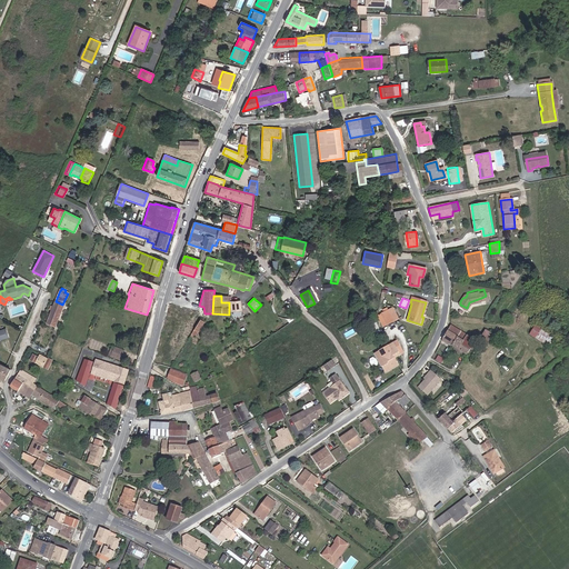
[(241,300),(230,301),(231,311),(241,311),(241,300)]
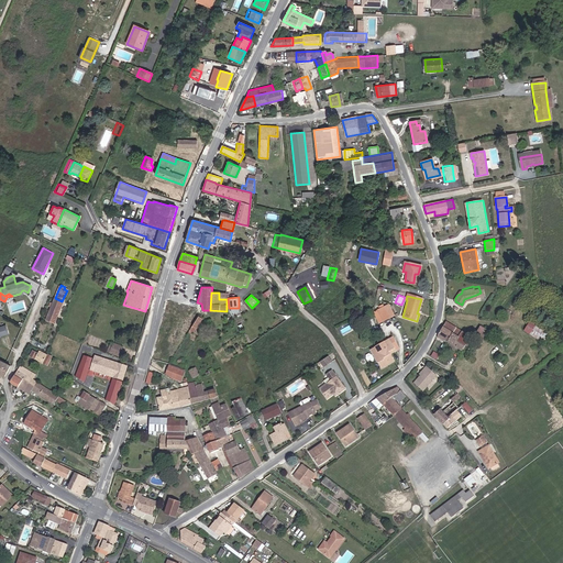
[(64,302),(62,301),(55,298),(54,298),(45,320),(55,324),(64,302)]
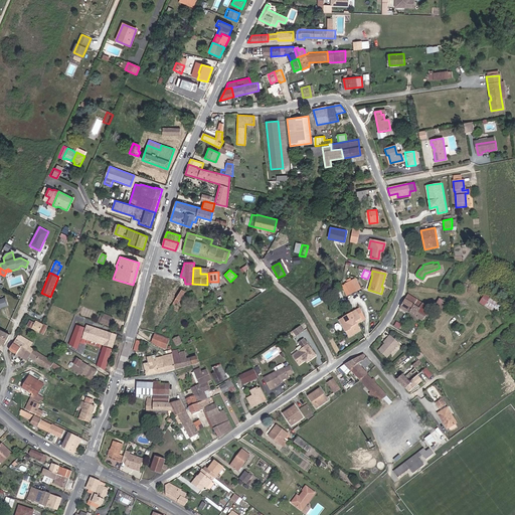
[(154,274),(151,286),(162,289),(159,299),(172,303),(181,289),(183,287),(181,282),(154,274)]
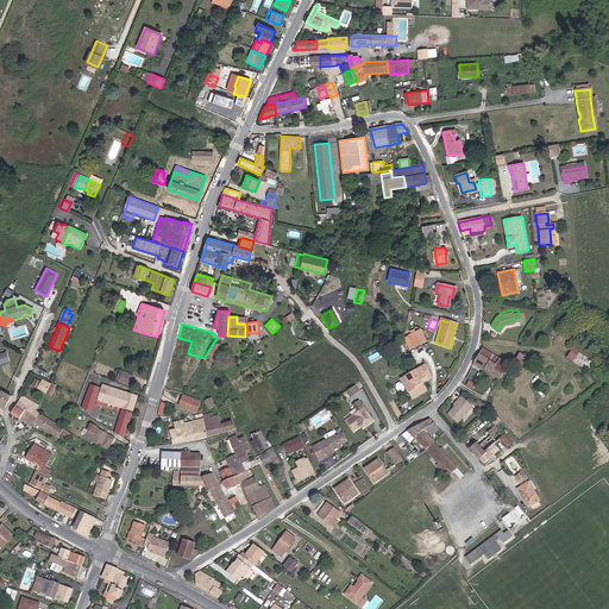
[(428,340),(424,331),(416,334),(421,344),(428,340)]
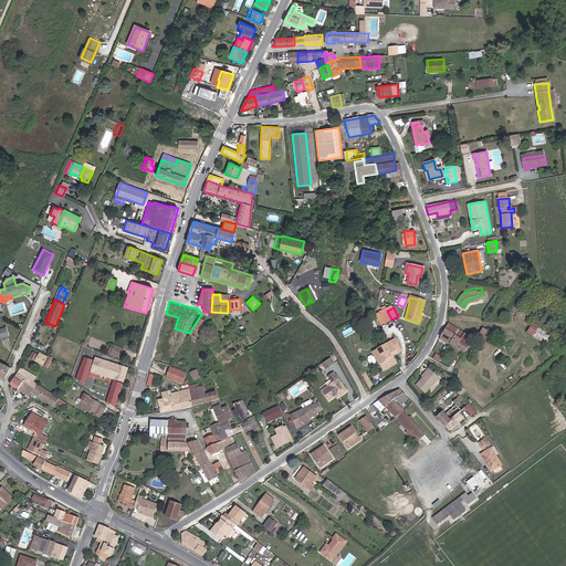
[(384,323),(391,320),(387,311),(386,308),(379,313),(384,323)]
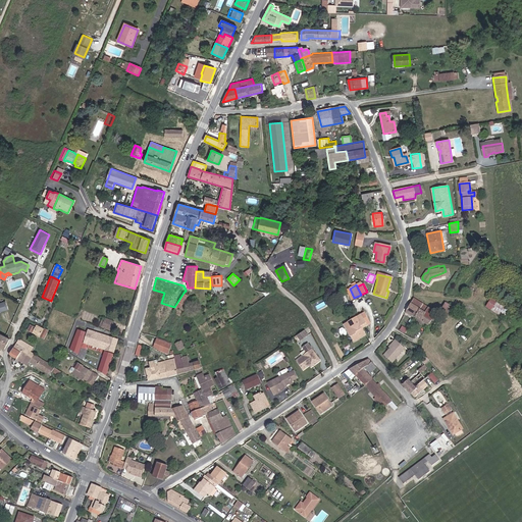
[(354,298),(350,289),(346,290),(351,300),(354,298)]
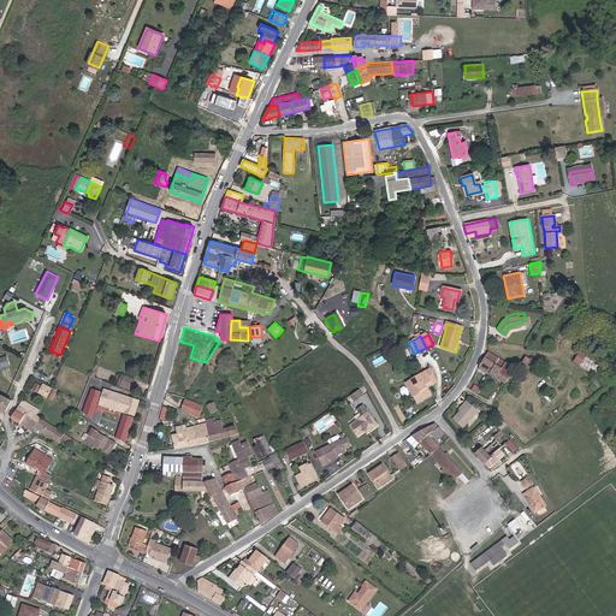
[(194,345),(181,342),(177,354),(190,357),(194,345)]
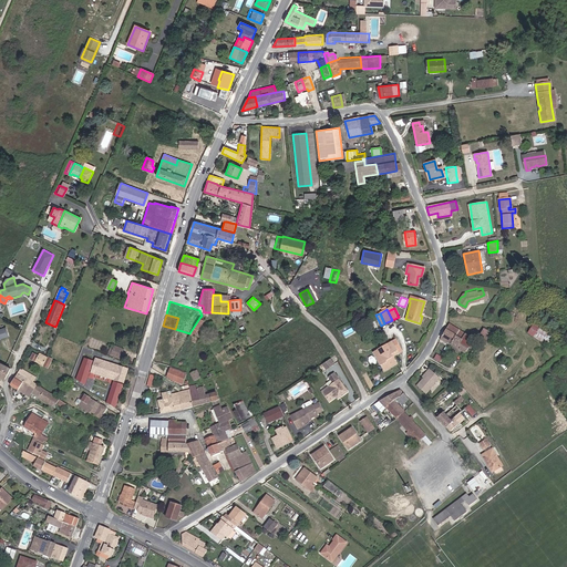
[(199,318),(189,333),(194,336),(197,329),(198,330),(204,320),(199,318)]
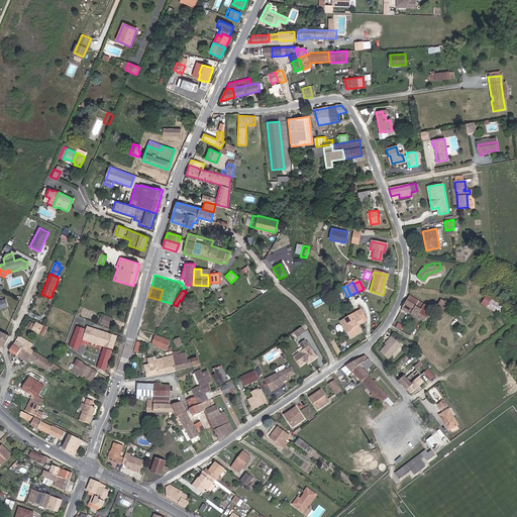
[(504,307),(484,295),(479,303),(499,315),(504,307)]
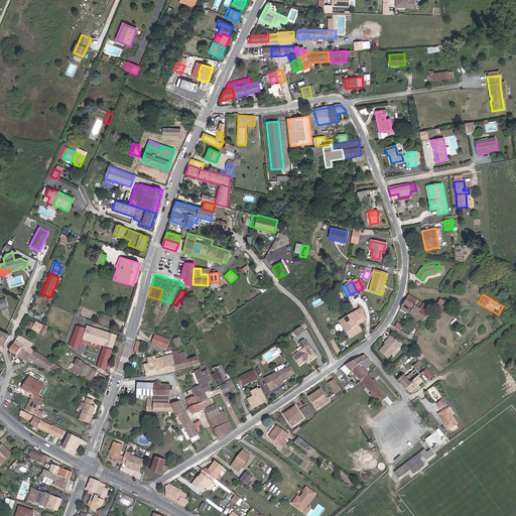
[(409,295),(401,307),(422,321),(430,308),(409,295)]
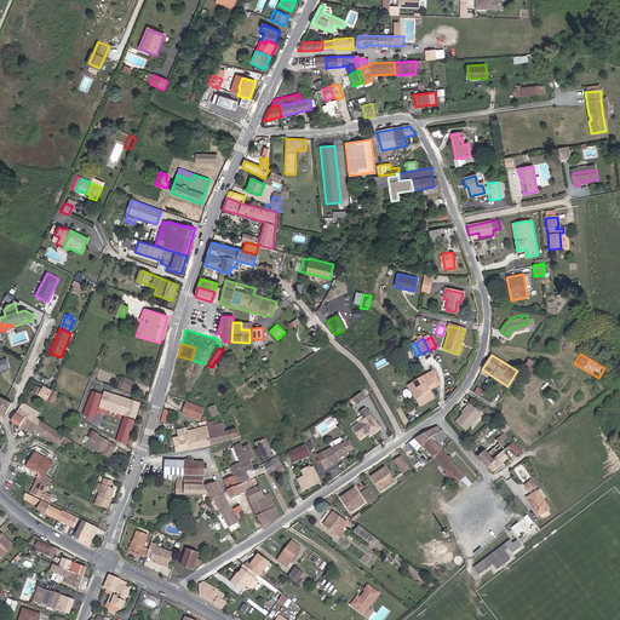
[(532,374),(538,365),(529,359),(523,368),(532,374)]
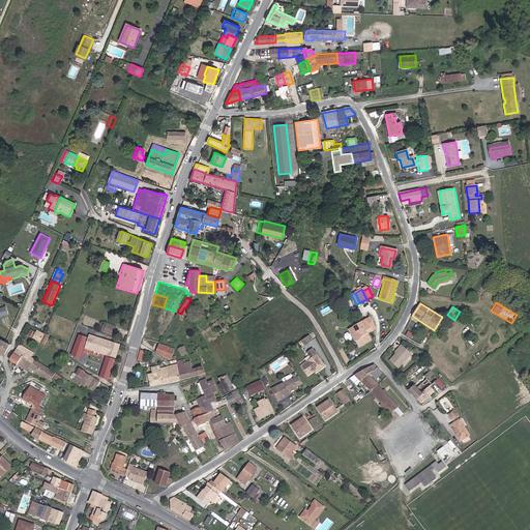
[(364,331),(371,328),(365,319),(348,329),(358,347),(371,341),(366,334),(364,331)]
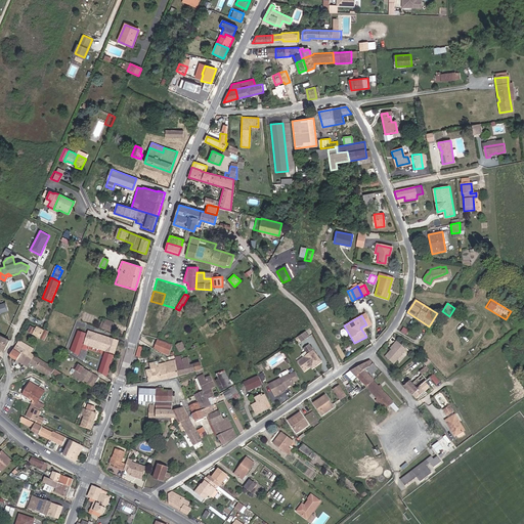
[(101,330),(111,334),(115,323),(104,319),(101,330)]
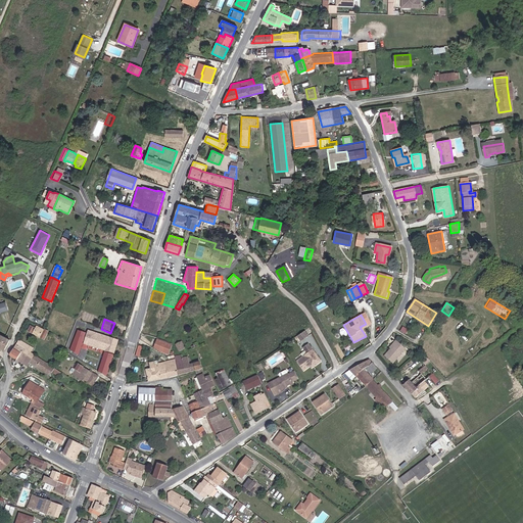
[(49,332),(44,329),(44,330),(36,326),(35,328),(30,326),(27,331),(44,340),(49,332)]
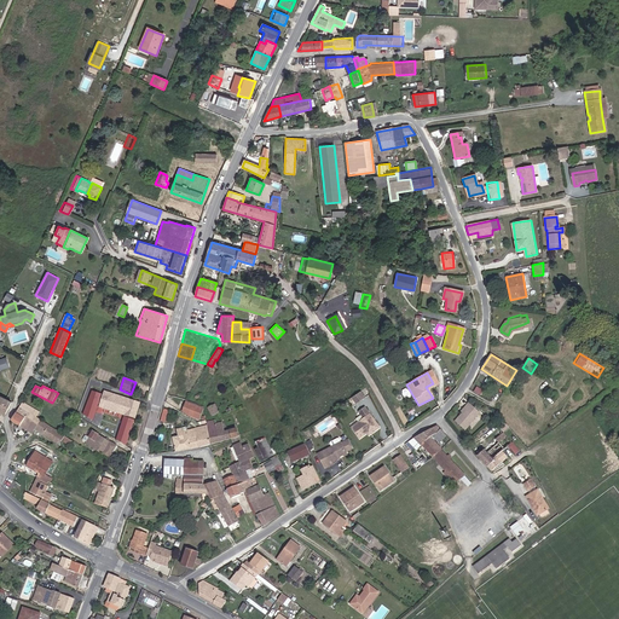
[(86,388),(80,405),(79,408),(87,410),(94,392),(86,388)]
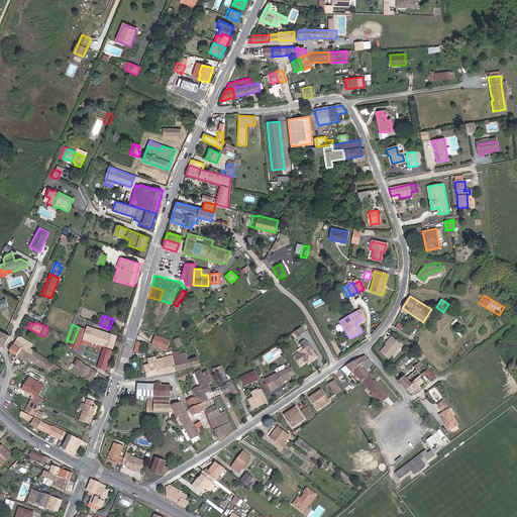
[(301,326),(293,332),(297,337),(305,332),(301,326)]
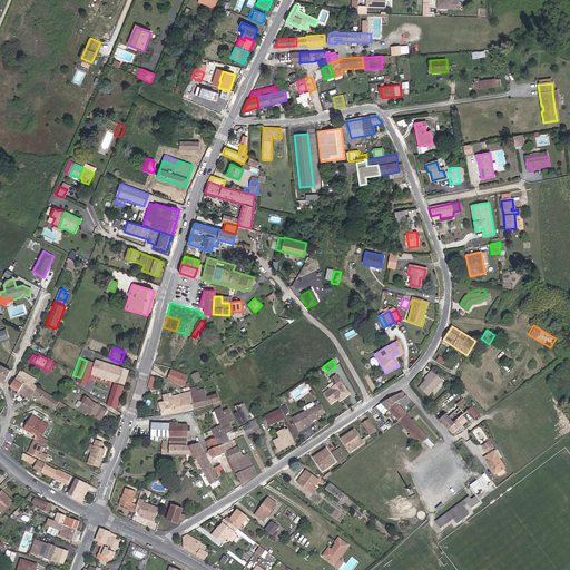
[(100,397),(99,401),(106,404),(117,408),(128,372),(96,362),(91,374),(116,383),(114,392),(109,391),(107,400),(100,397)]
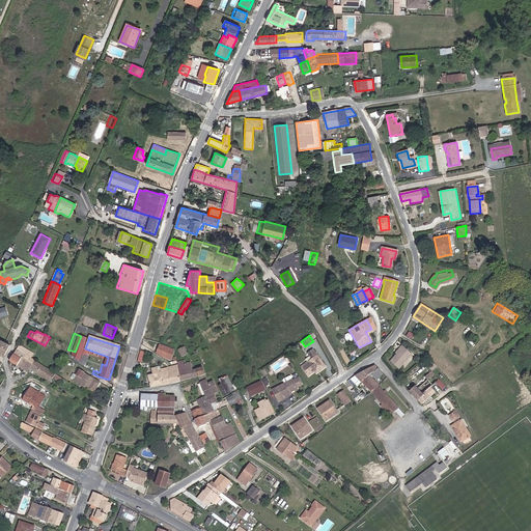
[(9,345),(0,339),(0,353),(4,356),(9,345)]
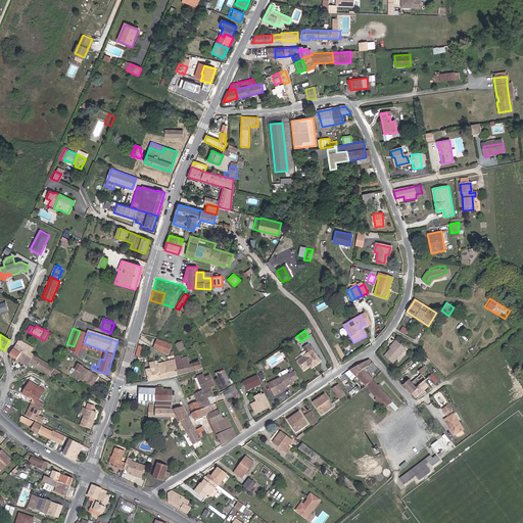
[(18,339),(15,343),(26,350),(22,355),(27,358),(31,352),(33,347),(18,339)]
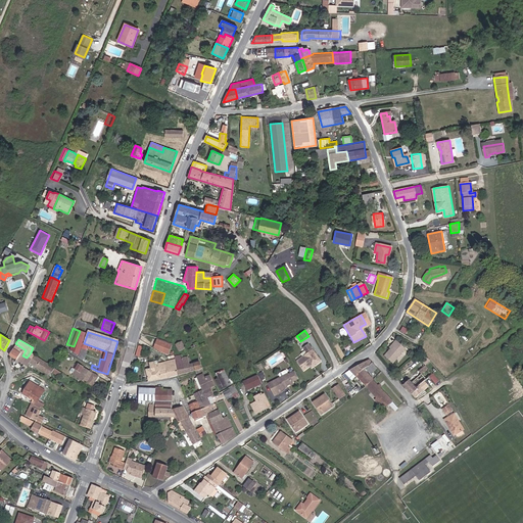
[(157,339),(155,345),(161,347),(170,350),(172,344),(157,339)]
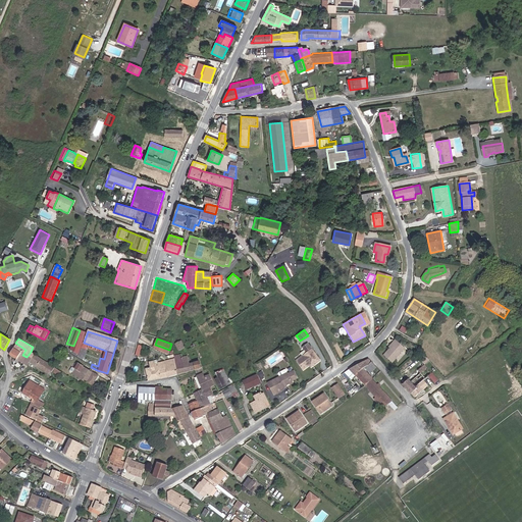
[(393,362),(406,348),(396,340),(394,343),(395,344),(390,348),(387,352),(390,355),(387,358),(393,362)]
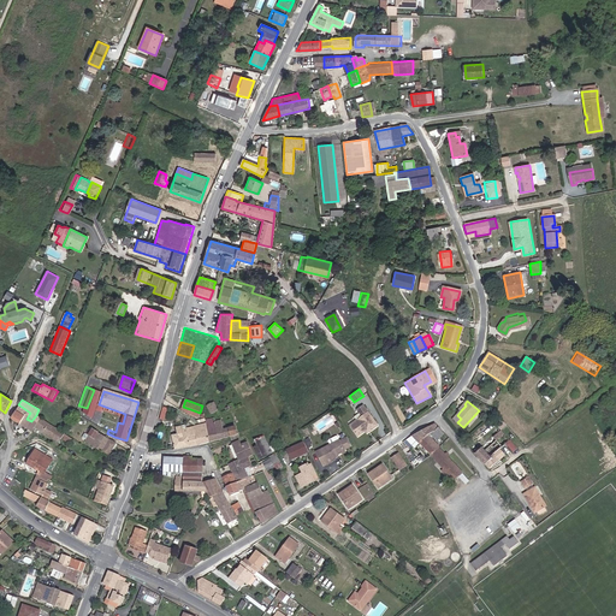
[(219,409),(214,402),(206,406),(211,414),(219,409)]
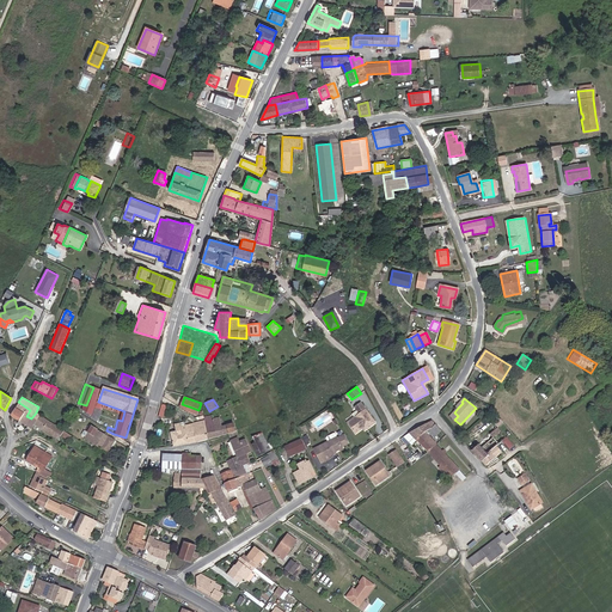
[(30,410),(18,402),(10,417),(31,429),(34,426),(40,415),(36,412),(31,418),(26,416),(30,410)]
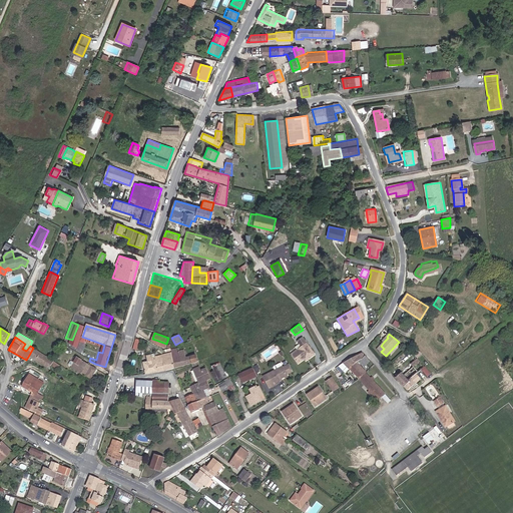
[(299,364),(303,361),(306,359),(308,362),(315,357),(302,339),(299,342),(300,343),(301,342),(304,347),(293,354),(296,359),(299,364)]
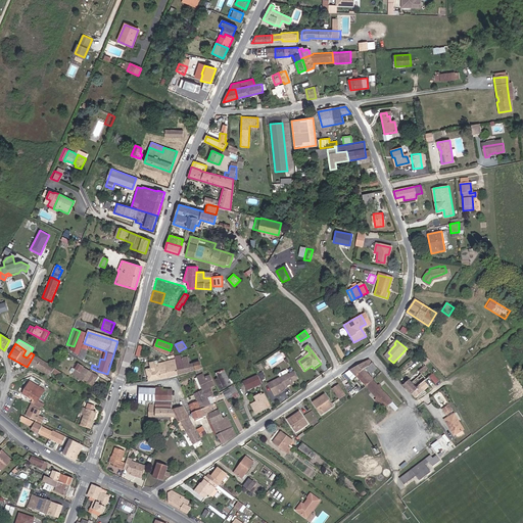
[(57,379),(61,373),(56,369),(34,354),(29,364),(55,379),(56,378),(57,379)]
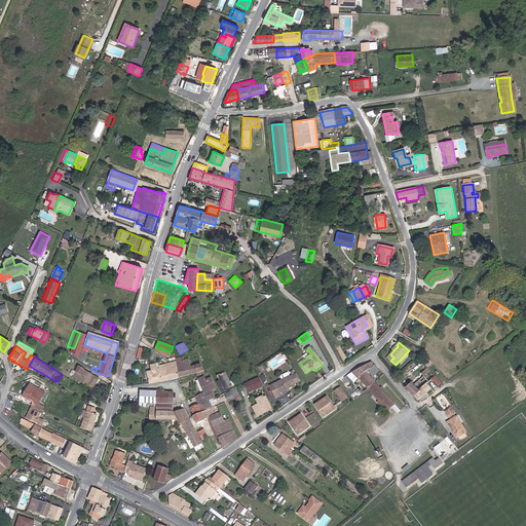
[(176,362),(180,378),(202,372),(200,364),(190,367),(189,359),(183,360),(182,358),(176,359),(176,362)]
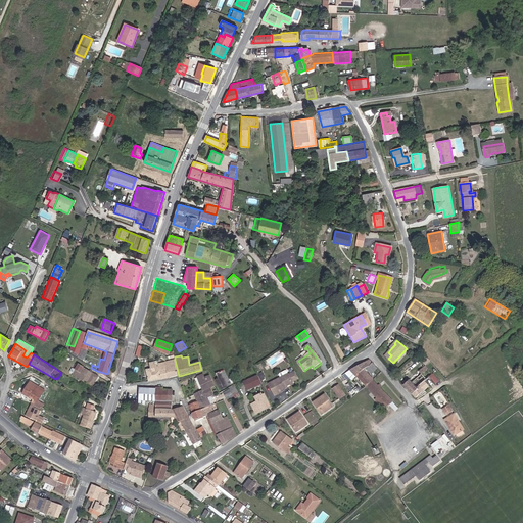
[(366,371),(375,364),(370,359),(350,370),(355,376),(357,375),(366,385),(372,380),(372,379),(366,371)]
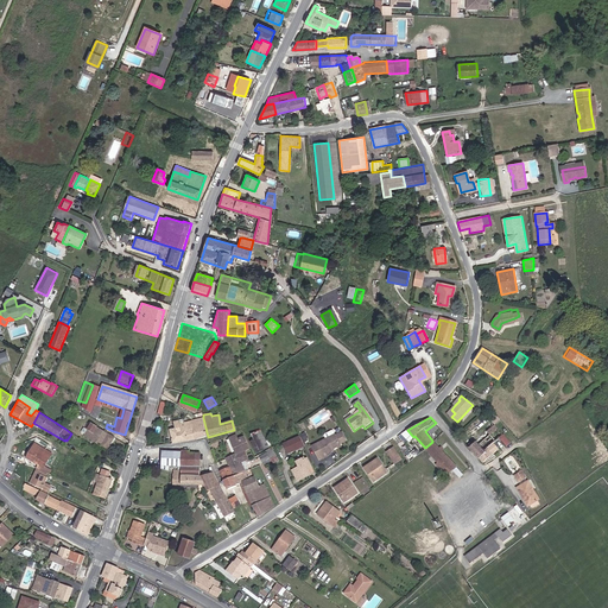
[(192,420),(196,439),(208,437),(203,418),(192,420)]
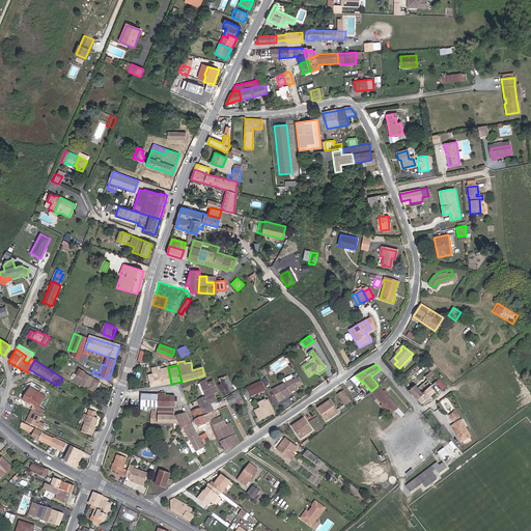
[(147,375),(150,387),(171,384),(168,367),(160,369),(156,370),(156,367),(154,367),(154,370),(151,371),(152,374),(147,375)]
